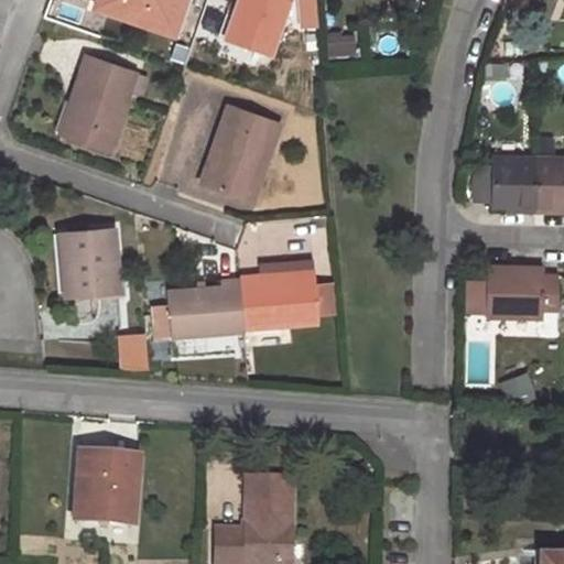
[(97,0),(95,7),(174,34),(184,0),(97,0)]
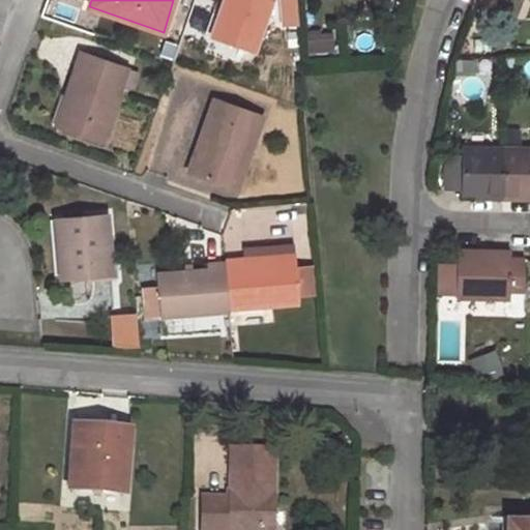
[(272,0),(226,0),(211,39),(253,55),(272,0)]
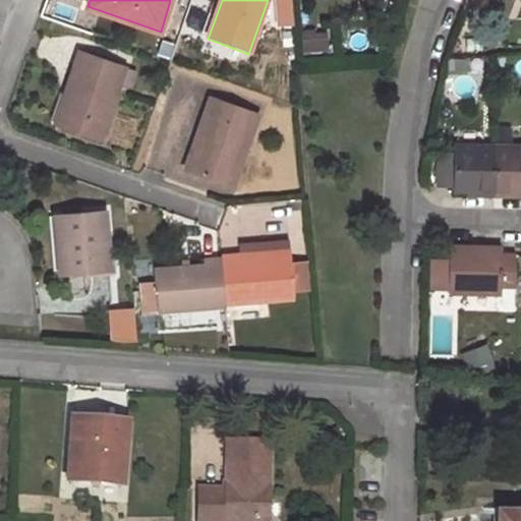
[(134,70),(78,51),(63,96),(71,98),(62,125),(100,138),(118,83),(129,87),(134,70)]
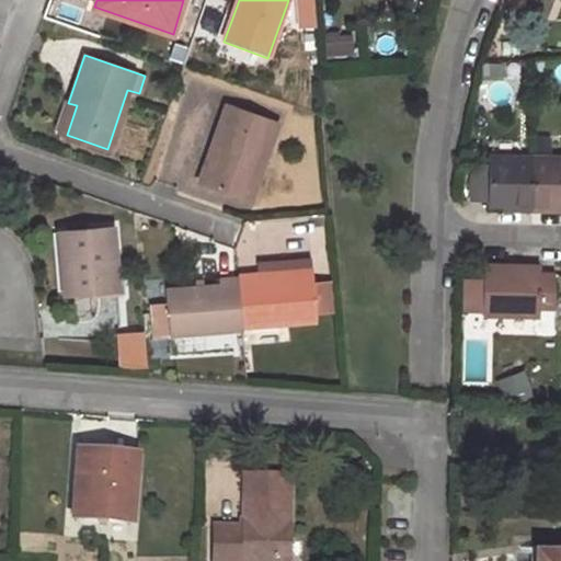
[(68,103),(58,132),(67,135),(77,105),(68,103)]
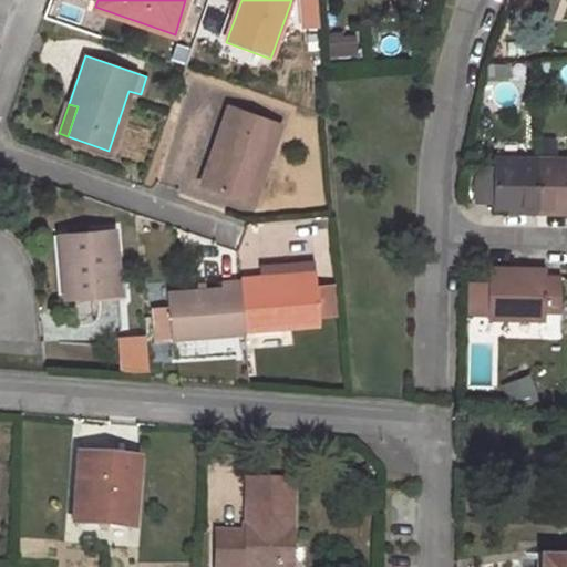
[(281,123),(229,105),(202,185),(254,203),(281,123)]
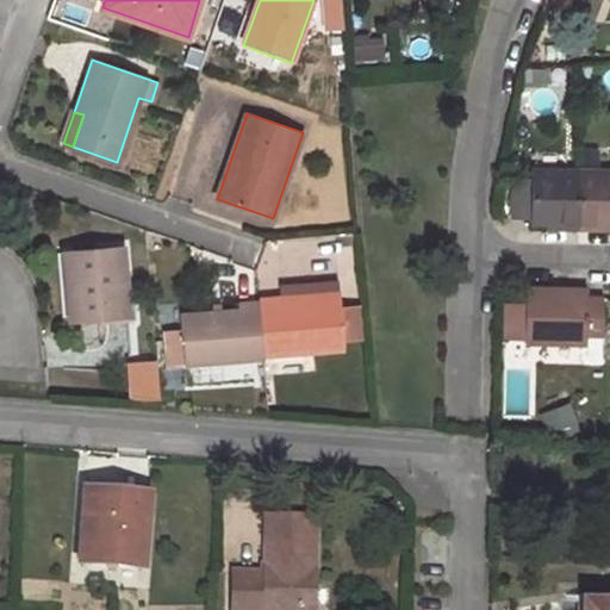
[(609,188),(609,170),(530,170),(530,182),(529,216),(529,223),(545,223),(559,223),(559,230),(578,230),(578,223),(609,223),(609,190),(609,191),(609,188)]
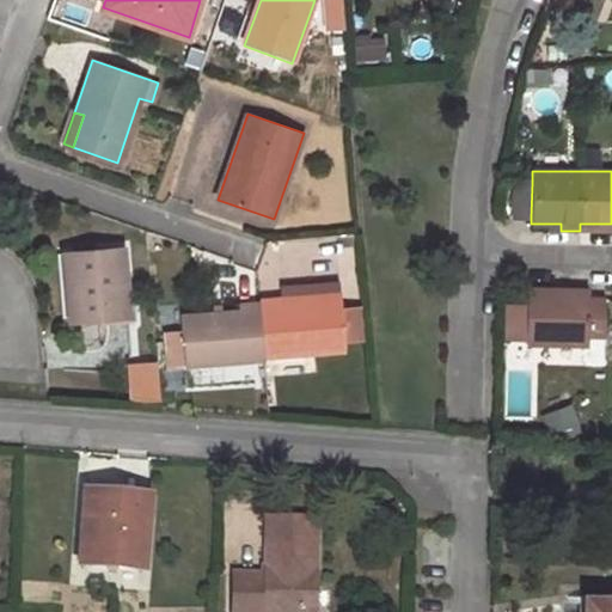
[(531,218),(531,216),(532,183),(513,182),(513,218),(531,218)]
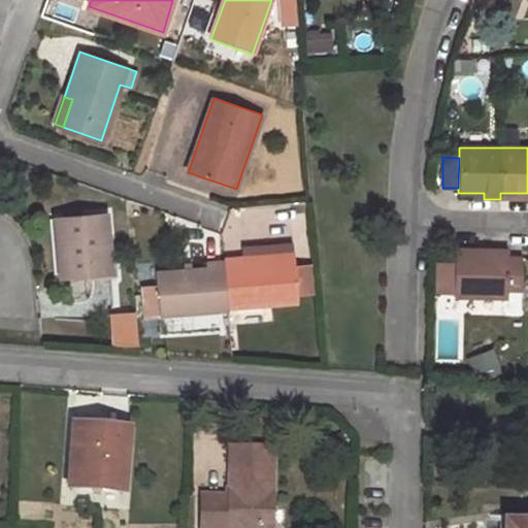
[(106,217),(65,220),(67,275),(109,273),(106,217)]
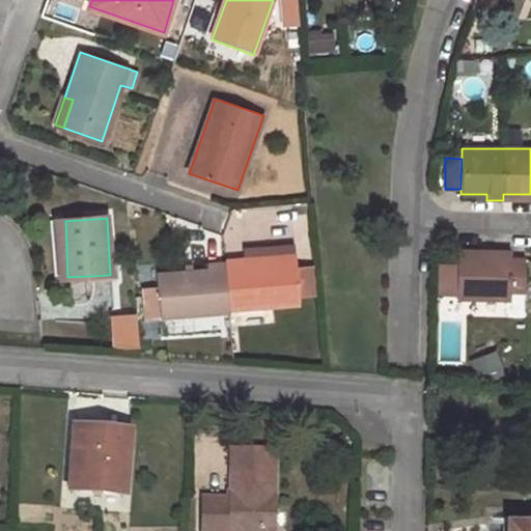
[(65,221),(49,221),(52,279),(67,277),(65,221)]
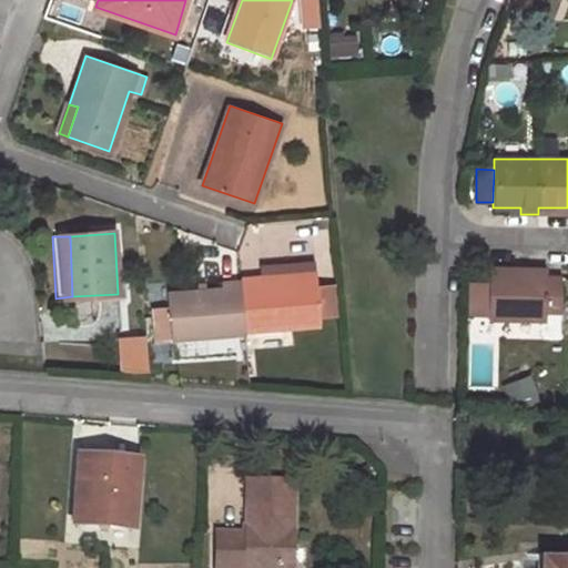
[(313,254),(263,257),(264,270),(264,277),(315,272),(313,254)]
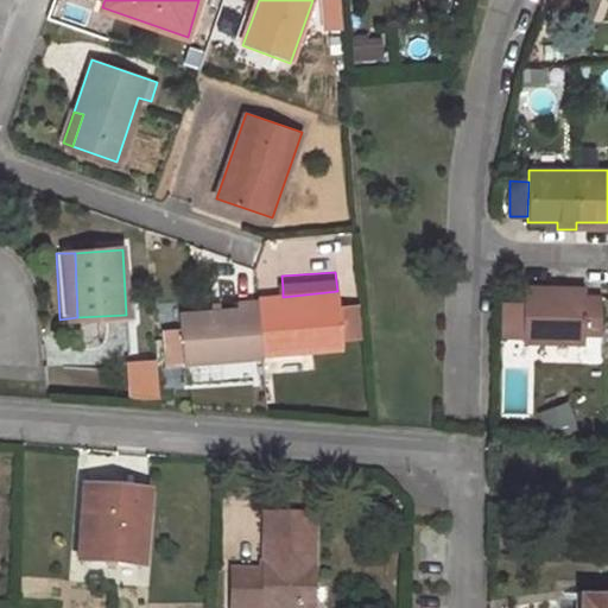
[(523,337),(523,340),(583,341),(583,353),(600,353),(601,296),(584,295),(584,287),(523,287),(523,306),(504,306),(504,337),(523,337)]
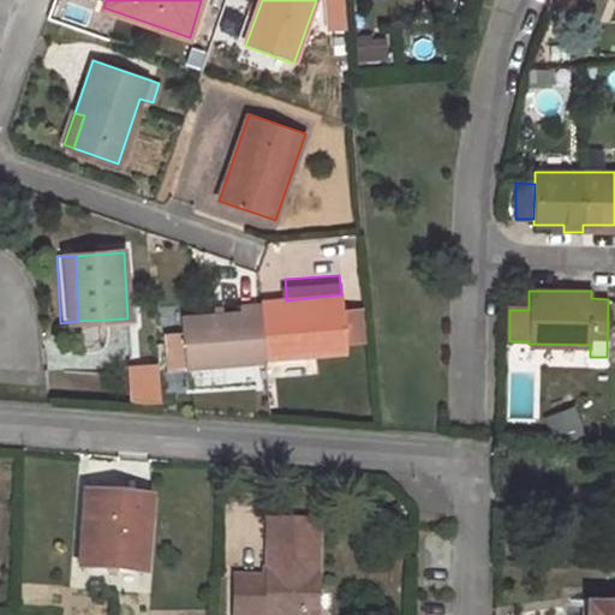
[(346,348),(341,294),(286,300),(286,292),(260,294),(261,298),(266,354),(346,348)]
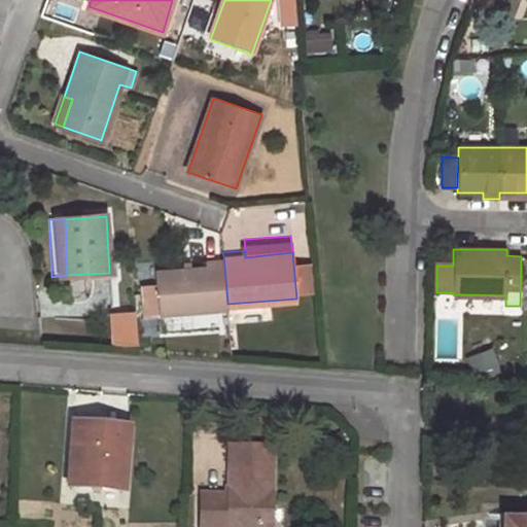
[(207,262),(157,267),(159,281),(162,312),(227,307),(227,304),(223,255),(206,257),(207,262)]
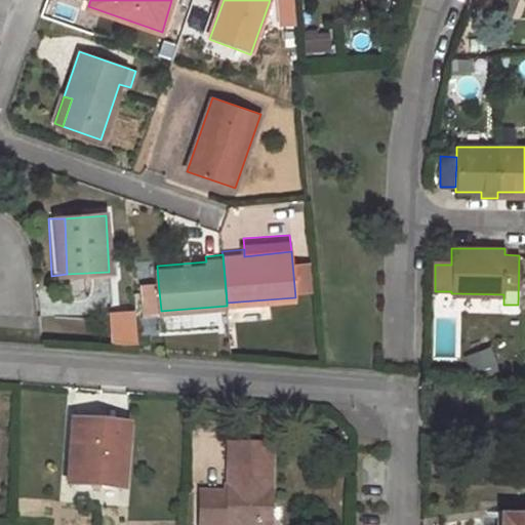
[(161,311),(158,280),(149,281),(151,312),(161,311)]
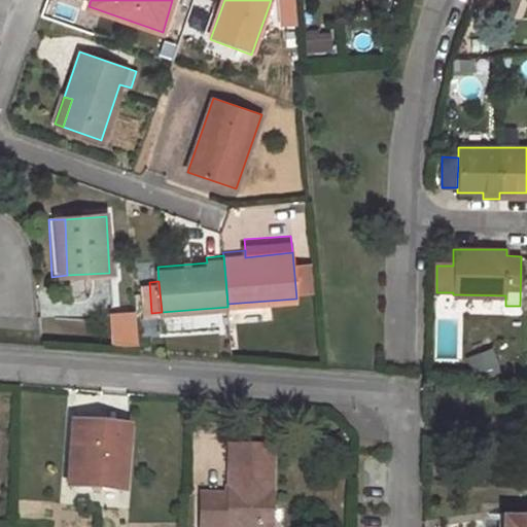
[(112,316),(114,345),(139,343),(136,314),(112,316)]
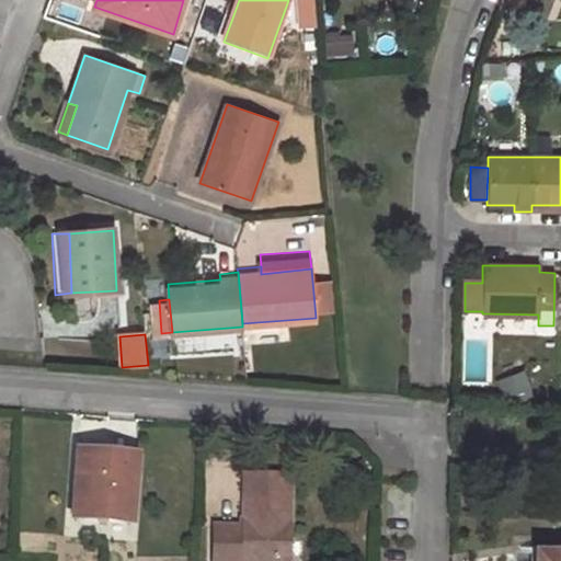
[(129,521),(134,456),(77,451),(72,516),(129,521)]
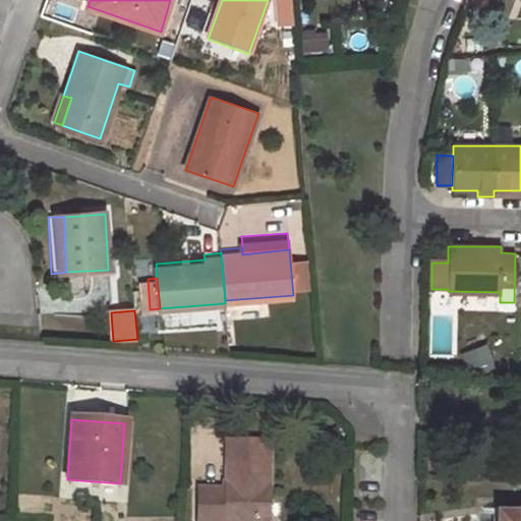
[(265,520),(268,442),(227,440),(225,488),(197,488),(196,520),(265,520)]
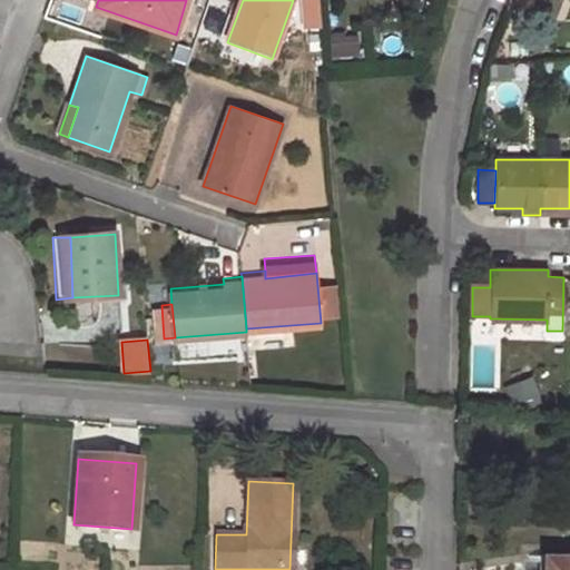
[(569,569),(569,556),(547,556),(546,569),(569,569)]
